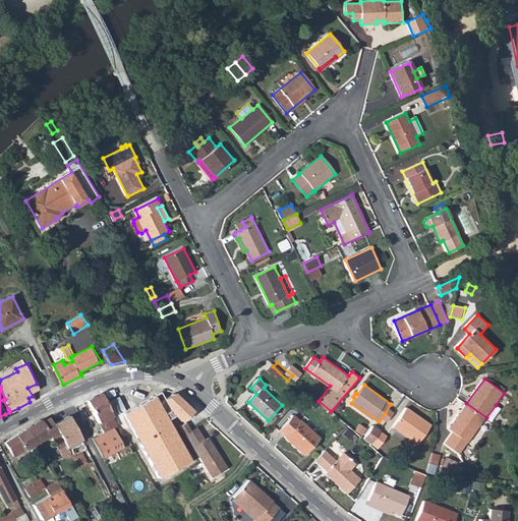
[(179,389),(170,395),(177,408),(187,417),(199,406),(179,389)]
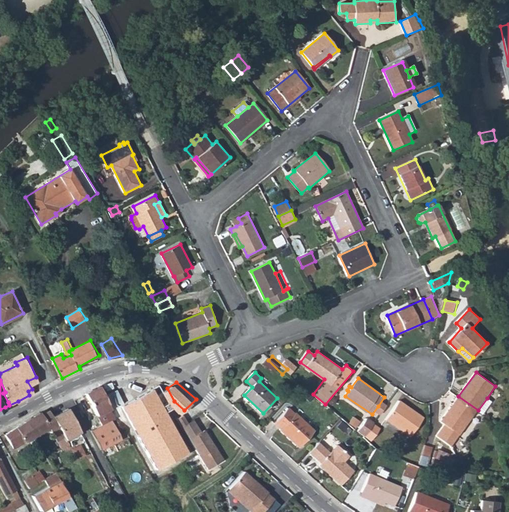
[(100,384),(86,391),(98,414),(108,409),(112,407),(100,384)]
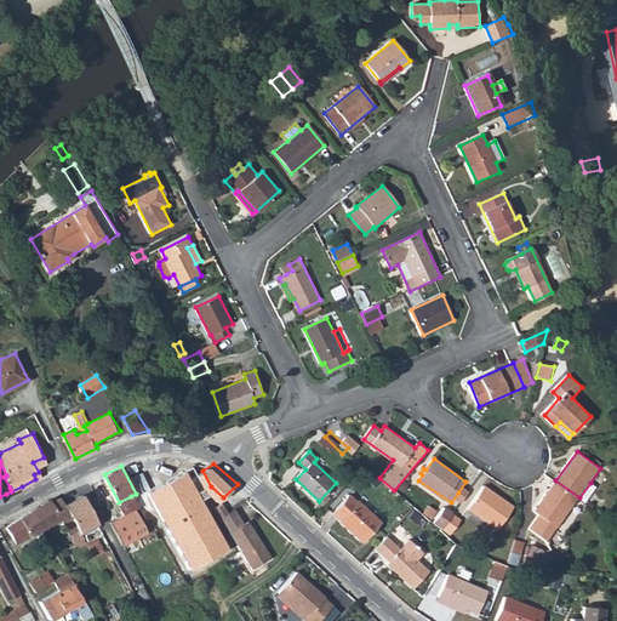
[(232,543),(188,468),(152,490),(195,565),(232,543)]
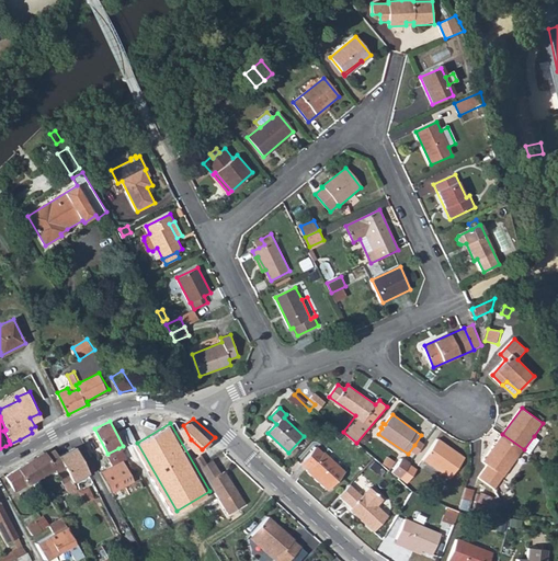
[(524,449),(502,434),(484,460),(489,465),(479,477),(496,488),(524,449)]
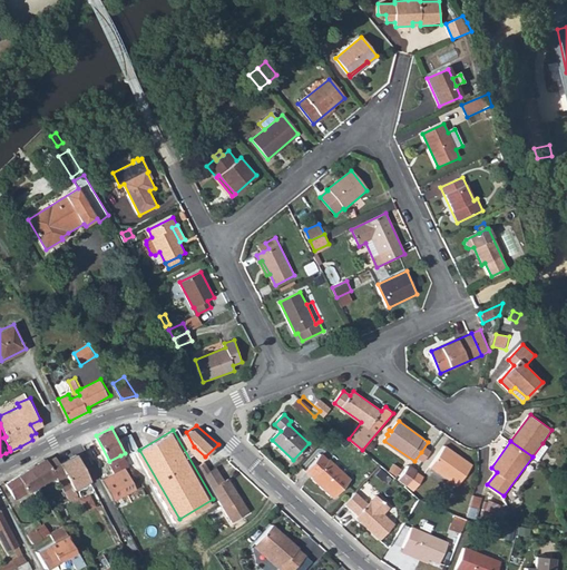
[(533,457),(539,461),(549,448),(543,443),(533,457)]
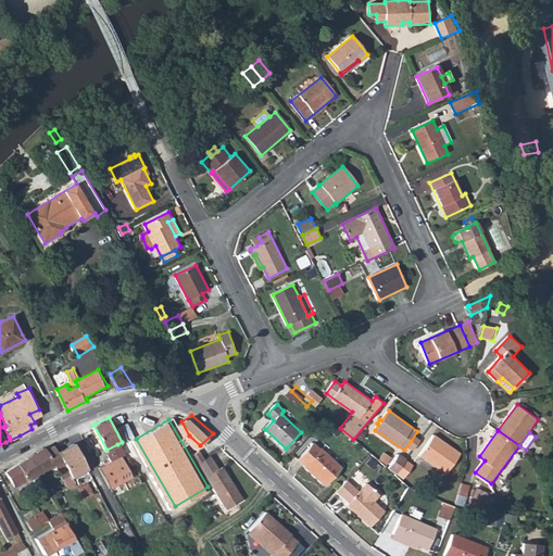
[(447,474),(461,453),(435,434),(419,455),(447,474)]
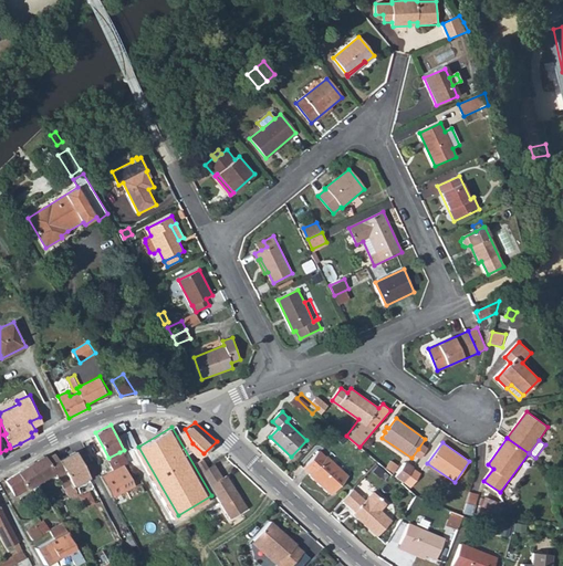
[(417,462),(424,453),(418,449),(412,458),(417,462)]
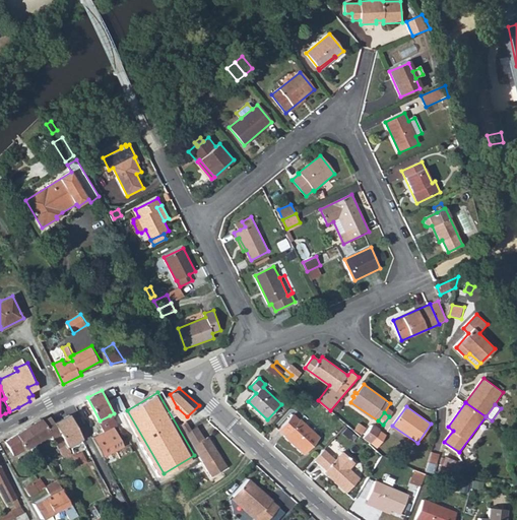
[(50,414),(17,433),(8,438),(18,454),(27,448),(52,434),(65,455),(71,451),(68,446),(55,423),(50,414)]
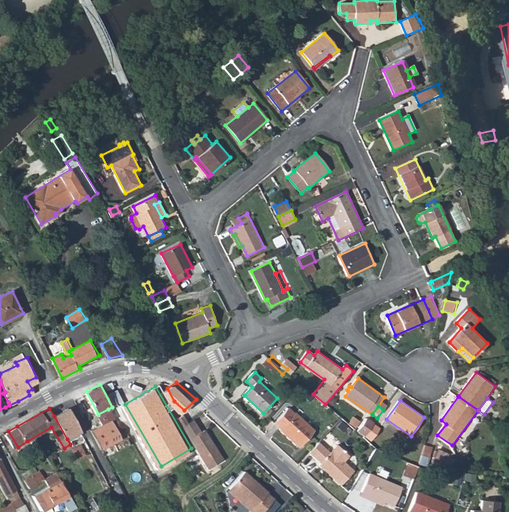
[(69,408),(54,416),(67,439),(82,432),(69,408)]
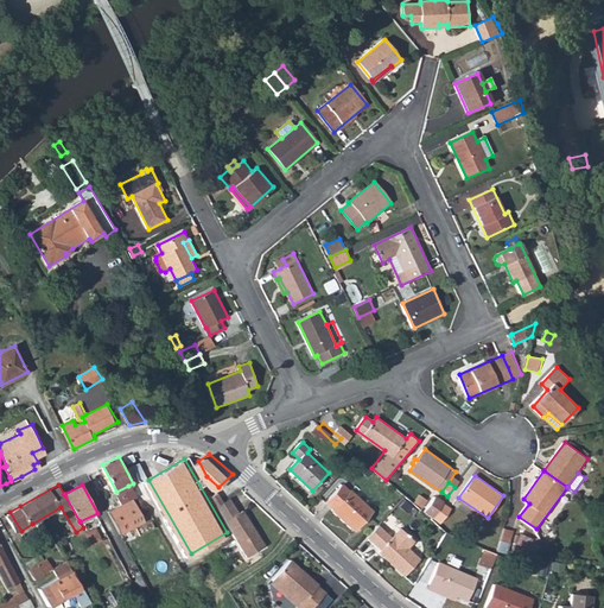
[(350,492),(343,485),(326,501),(334,508),(332,510),(356,531),(374,512),(351,491),(350,492)]
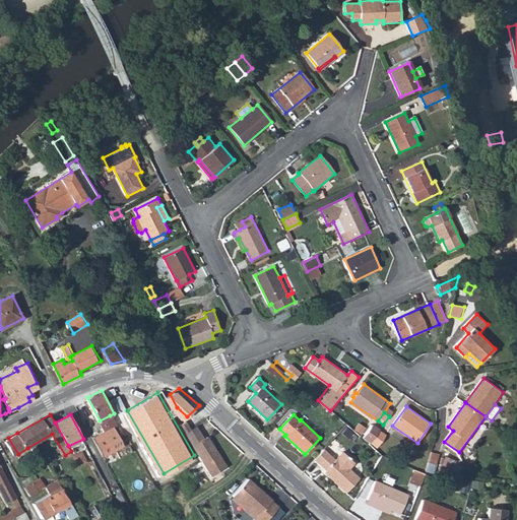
[(105,431),(115,426),(110,415),(100,420),(105,431)]
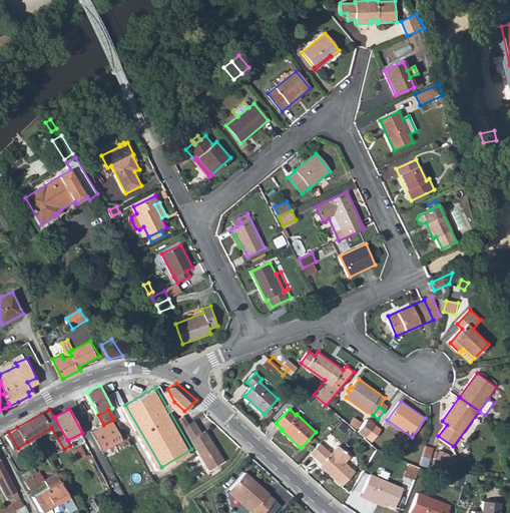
[(184,428),(190,424),(185,416),(178,420),(184,428)]
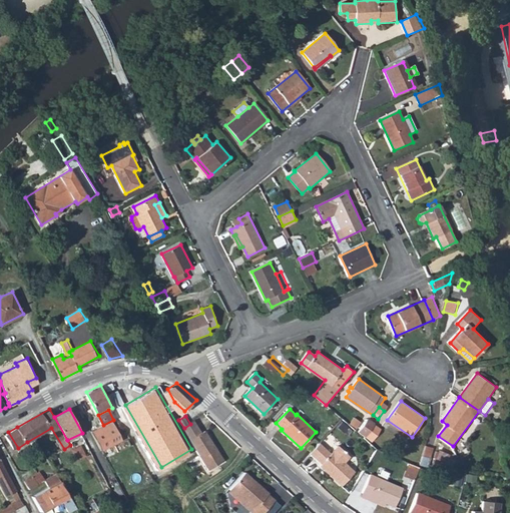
[(358,431),(366,436),(375,424),(367,419),(358,431)]
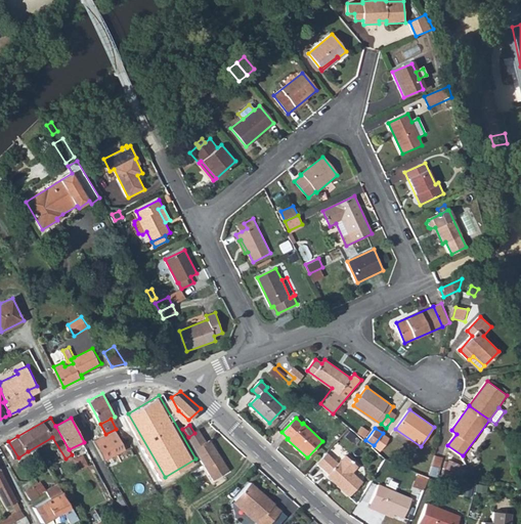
[(105,434),(96,439),(106,459),(126,448),(116,429),(105,434)]
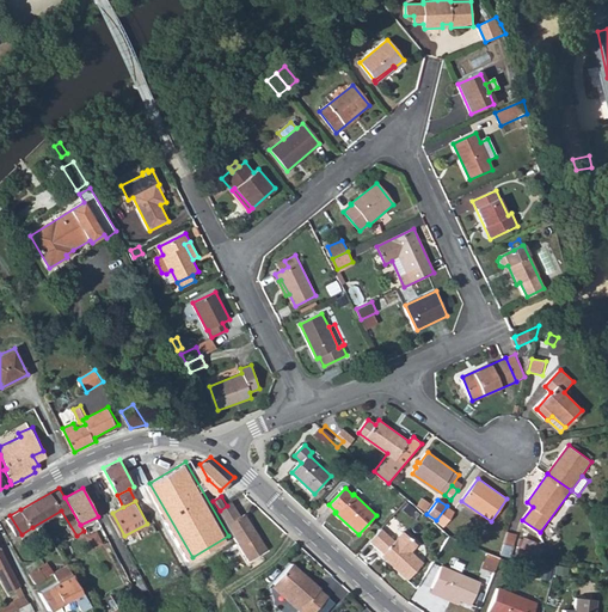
[(243,515),(233,501),(227,506),(220,510),(229,525),(243,515)]
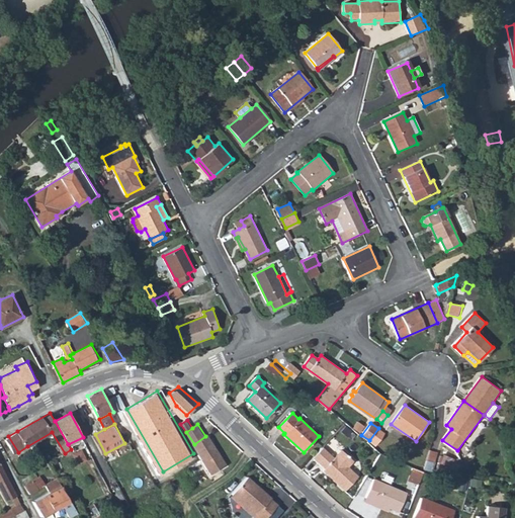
[(369,440),(376,445),(384,433),(378,428),(369,440)]
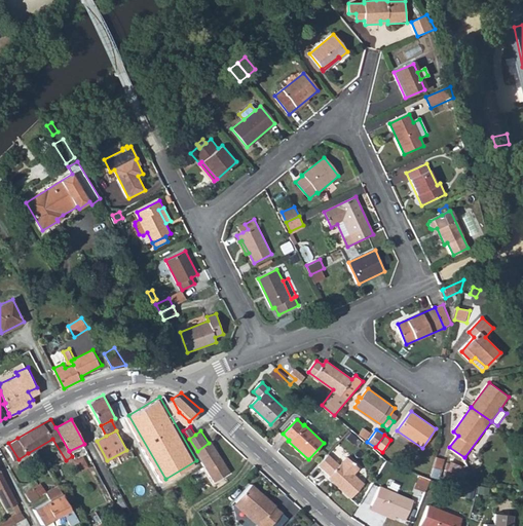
[(209,443),(197,451),(207,465),(218,482),(232,472),(213,441),(209,443)]
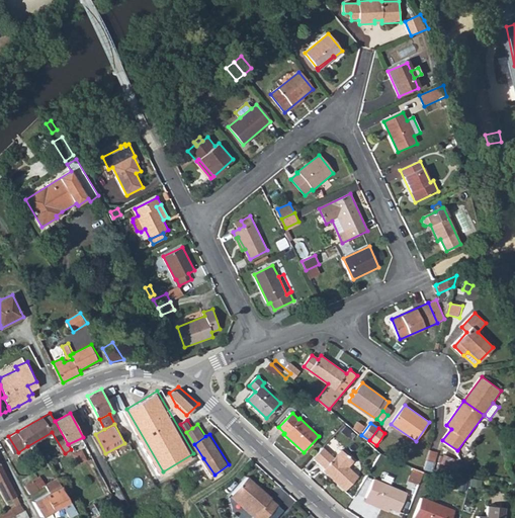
[(323,447),(314,457),(326,468),(324,470),(346,491),(359,476),(350,467),(355,461),(342,450),(335,457),(323,447)]
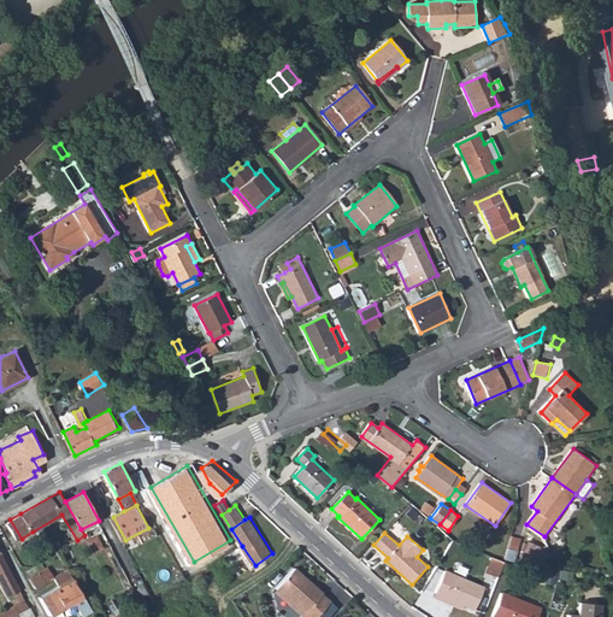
[(511,550),(519,552),(523,541),(514,539),(511,550)]
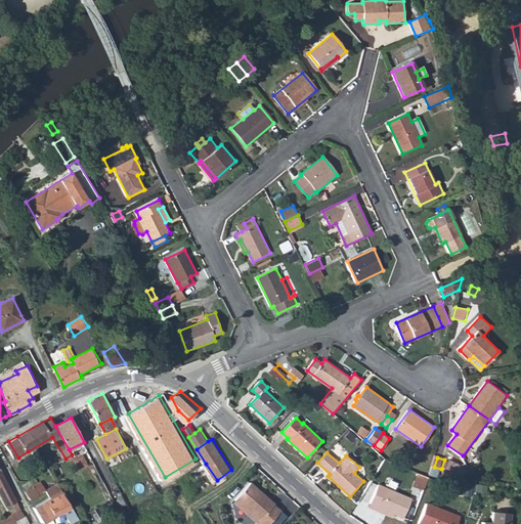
[(465,469),(463,468),(464,467),(450,462),(449,463),(448,463),(445,470),(447,470),(445,474),(459,479),(459,478),(461,478),(465,469)]
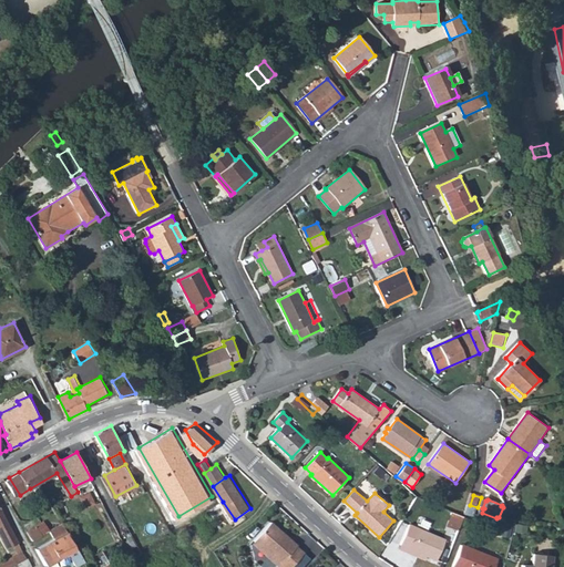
[(0,504),(0,531),(10,548),(14,546),(19,554),(0,564),(0,566),(10,566),(29,558),(0,504)]
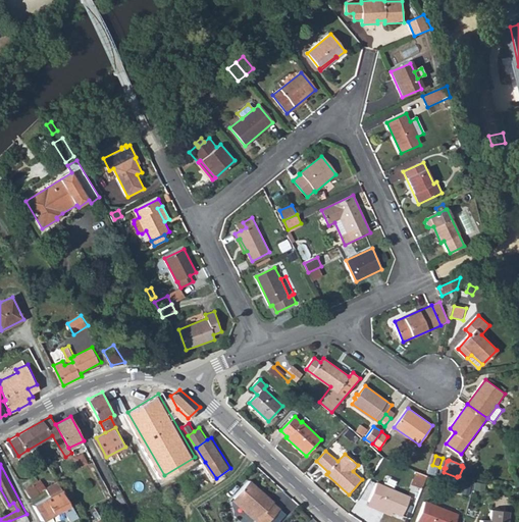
[(416,484),(423,487),(427,474),(419,471),(418,474),(421,475),(416,484)]
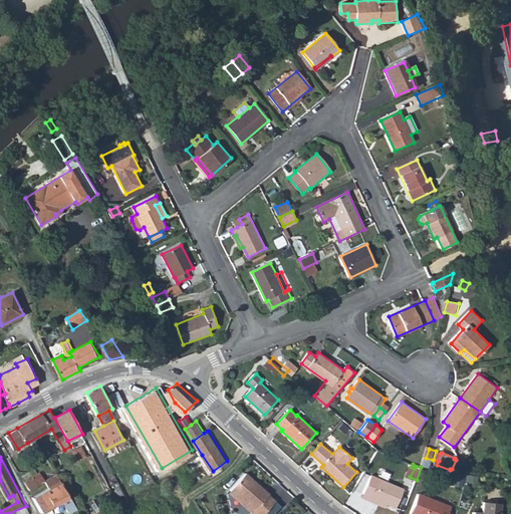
[(32,489),(45,479),(38,466),(28,472),(31,476),(26,480),(32,489)]
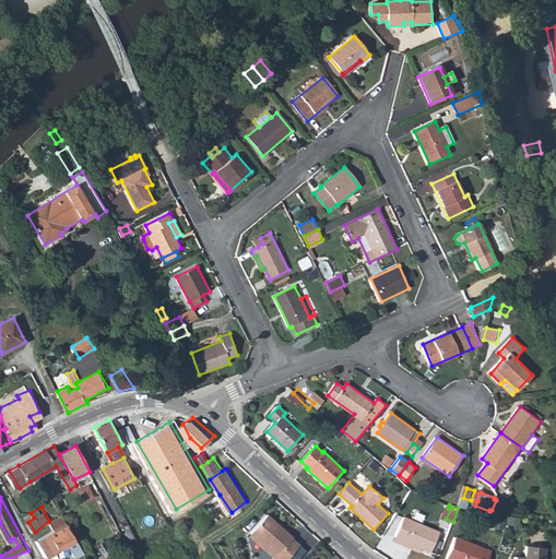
[(278,556),(275,558),(276,558),(287,558),(300,544),(292,537),(294,535),(268,513),(251,533),(278,556)]
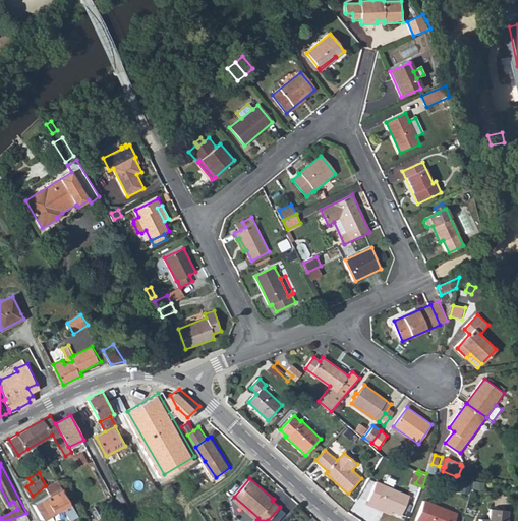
[(47,486),(51,495),(63,489),(58,480),(47,486)]
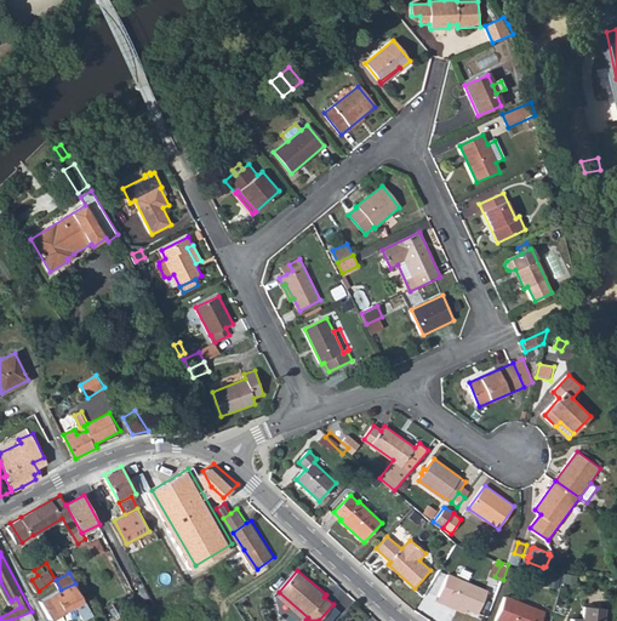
[(449,574),(439,597),(436,600),(463,613),(466,608),(479,614),(483,604),(487,594),(489,591),(449,574)]
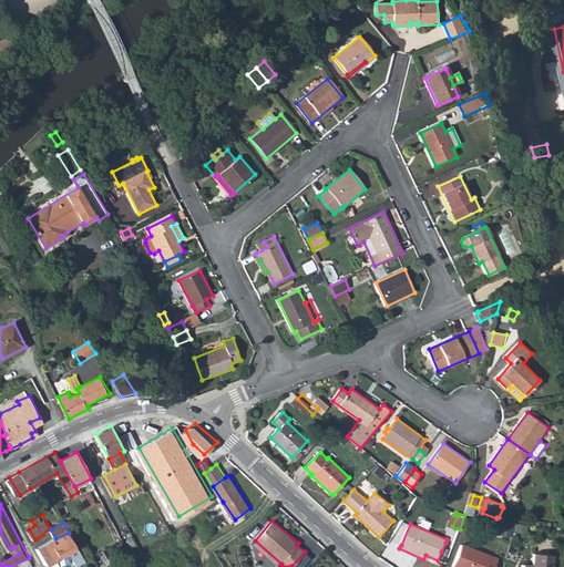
[(38,548),(45,563),(77,546),(69,533),(55,538),(38,548)]
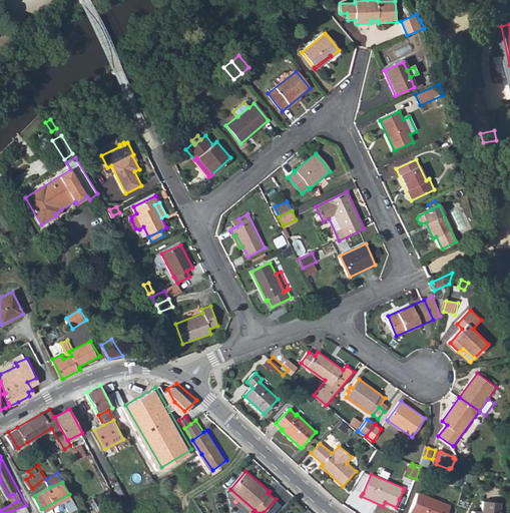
[(228,492),(252,512),(255,510),(230,489),(228,492)]
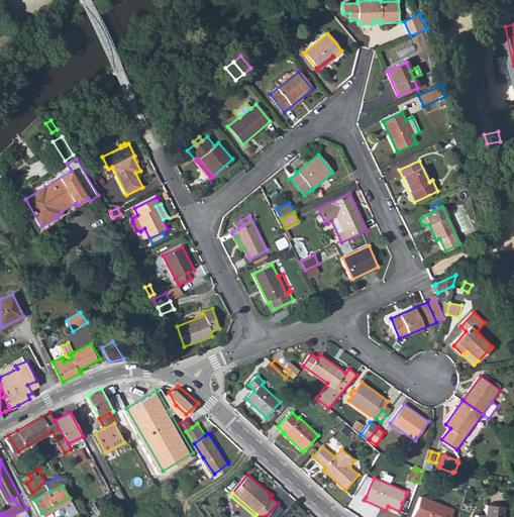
[(451,516),(454,509),(421,497),(414,516),(415,516),(451,516)]
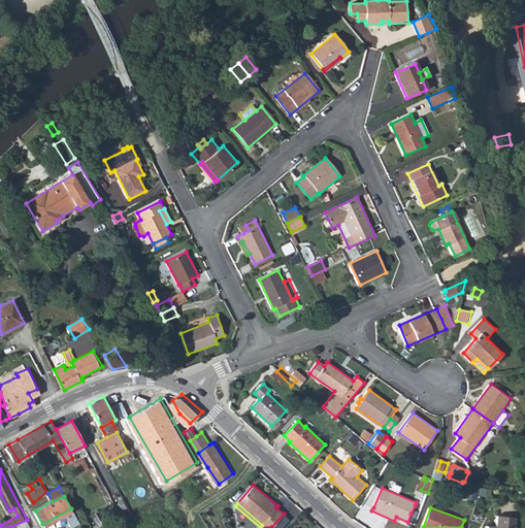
[(513,527),(514,517),(497,516),(497,525),(488,525),(487,527),(513,527)]
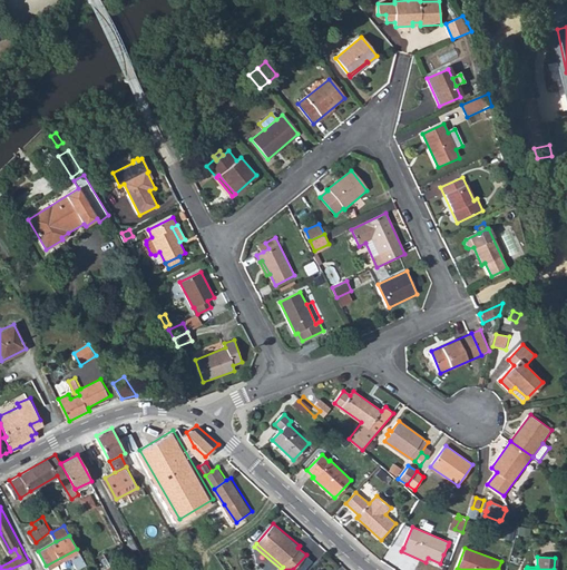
[(130,569),(138,566),(136,562),(134,559),(121,568),(123,569),(130,569)]
